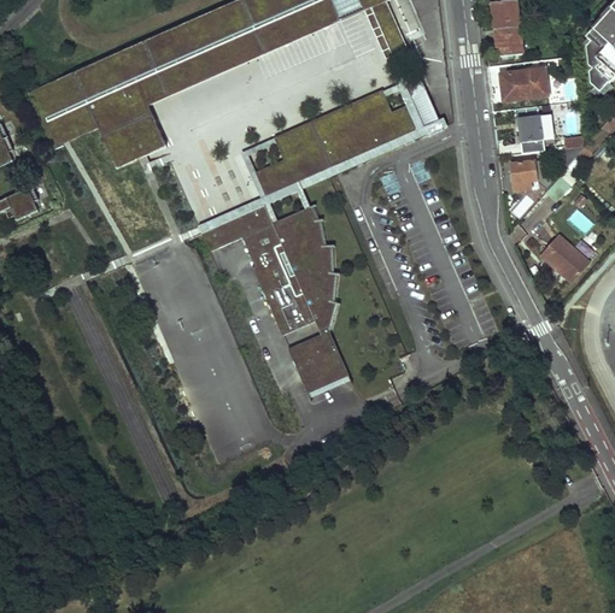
[(235,0),(31,90),(54,142),(95,124),(115,169),(165,147),(146,101),(338,17),(329,0),(358,0),(362,6),(386,62),(393,58),(408,52),(385,0),(235,0)]
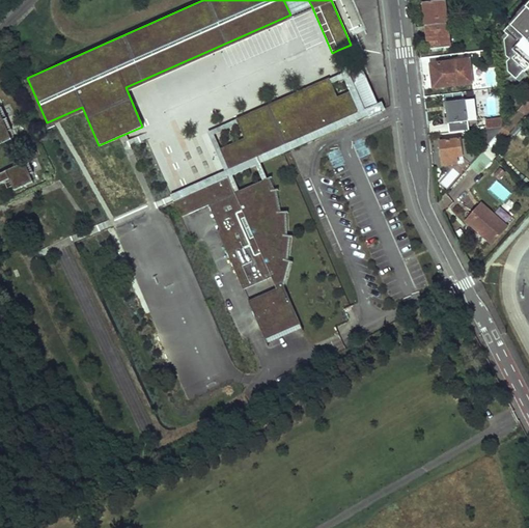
[(311,5),(308,0),(283,0),(290,15),(311,5)]
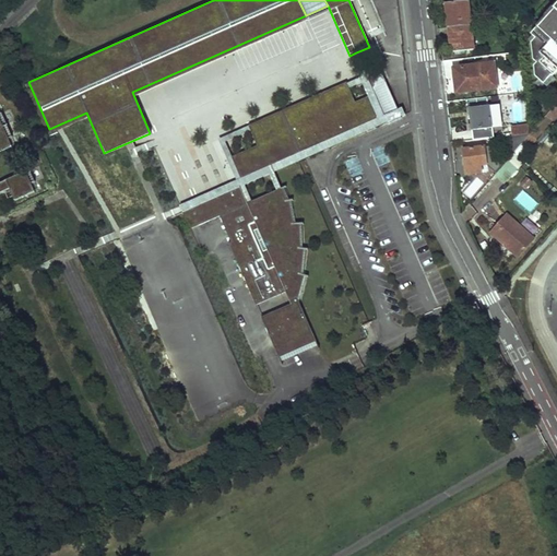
[(443,0),(446,25),(469,22),(465,0),(443,0)]
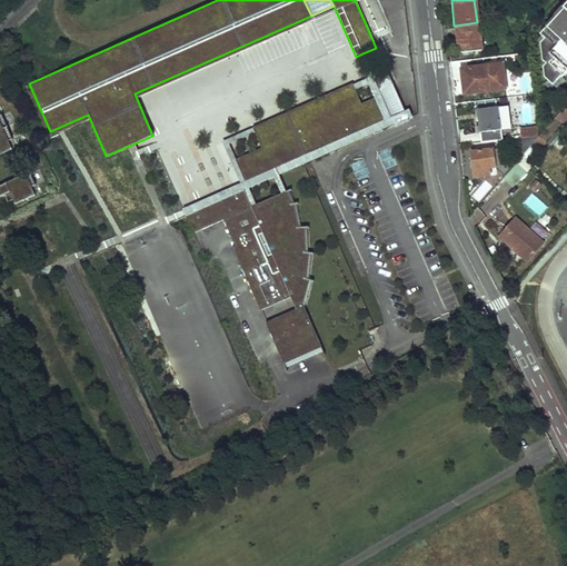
[(548,78),(558,86),(565,77),(566,78),(566,77),(566,6),(566,9),(566,10),(560,17),(559,16),(543,36),(547,39),(544,45),(546,61),(550,65),(547,68),(548,78)]
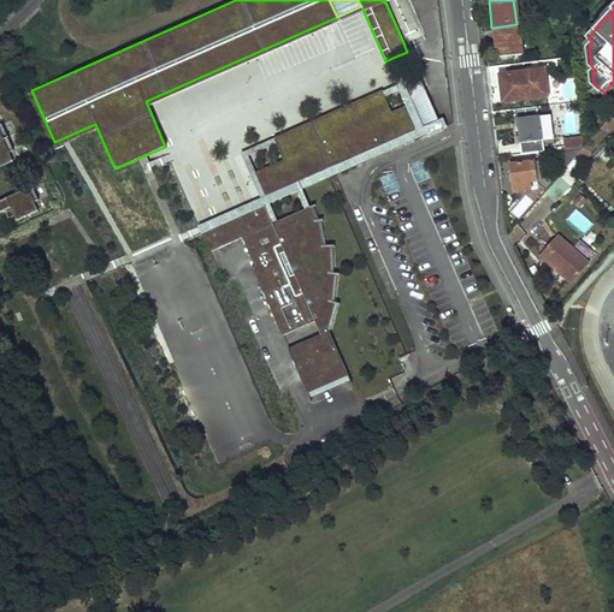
[(517,24),(491,28),(496,54),(520,52),(517,24)]
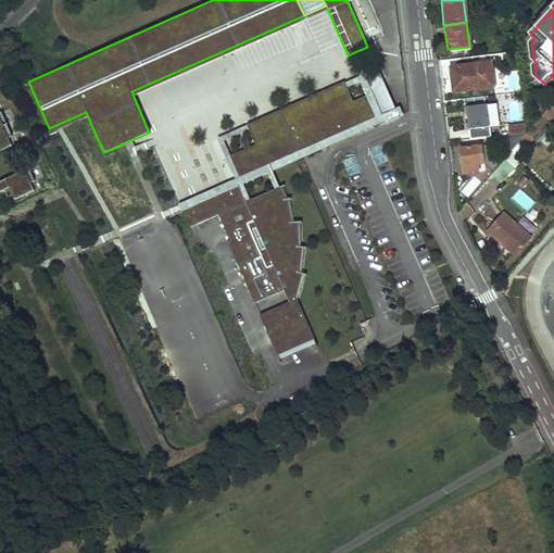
[(354,52),(348,55),(365,95),(375,116),(239,176),(229,155),(255,143),(247,124),(216,137),(238,185),(241,183),(383,120),(385,122),(399,115),(398,114),(402,112),(399,105),(394,107),(377,66),(363,73),(354,52)]
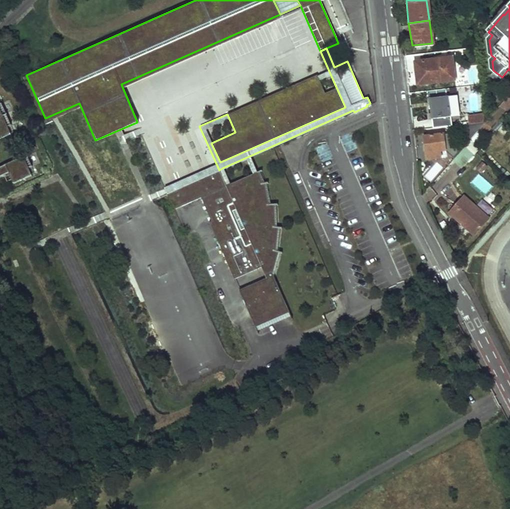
[(416,60),(417,70),(414,71),(416,83),(453,79),(450,55),(416,60)]
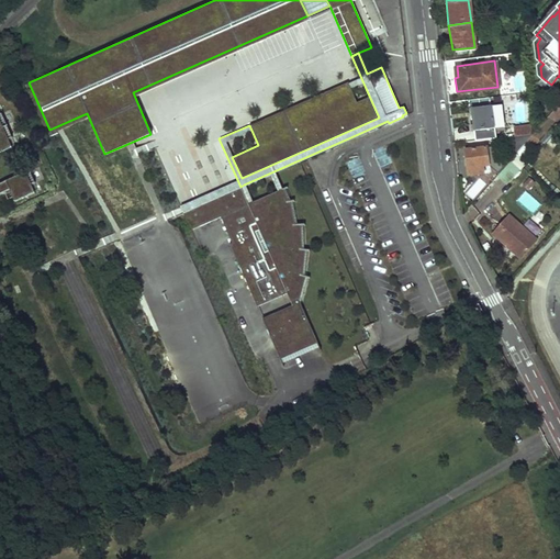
[(379,118),(369,96),(356,101),(347,81),(248,124),(249,125),(258,145),(232,157),(242,178),(379,118)]
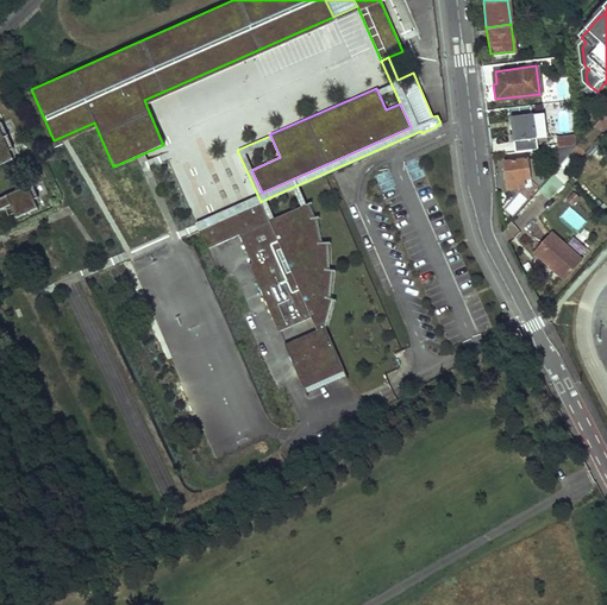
[(546,134),(543,112),(533,113),(536,136),(546,134)]
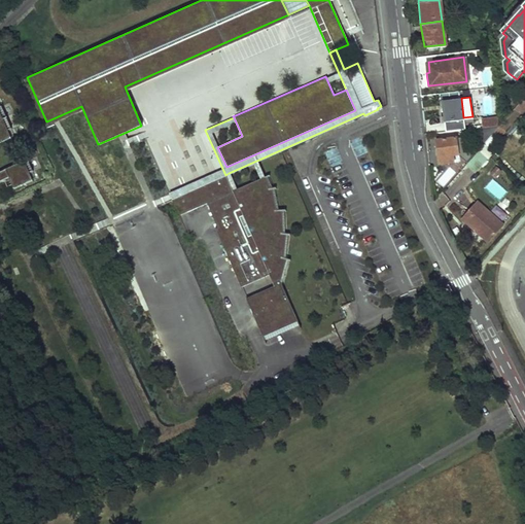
[(443,100),(445,108),(442,109),(444,120),(463,117),(461,98),(443,100)]
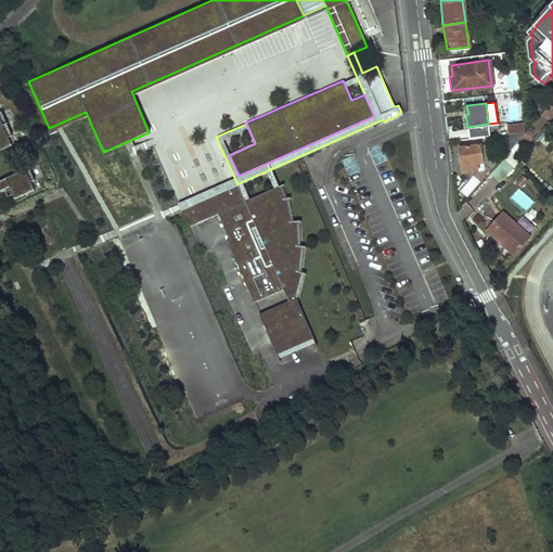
[(0,150),(10,145),(7,138),(11,136),(0,112),(0,150)]
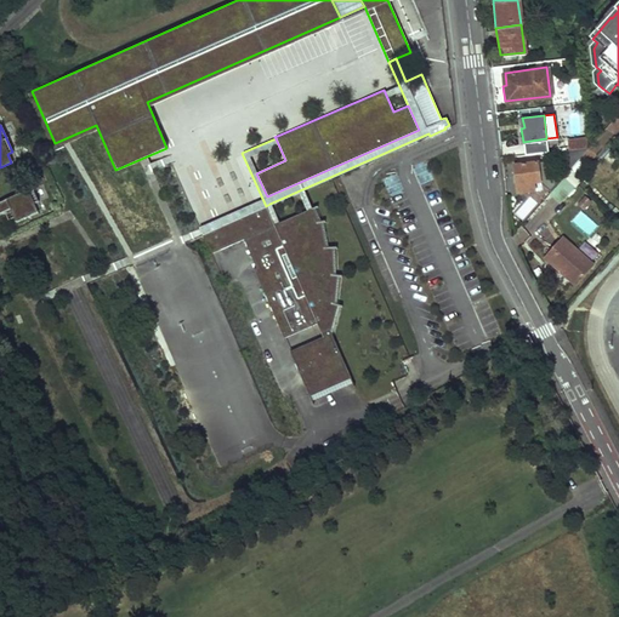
[(586,135),(567,137),(568,148),(588,146),(586,135)]
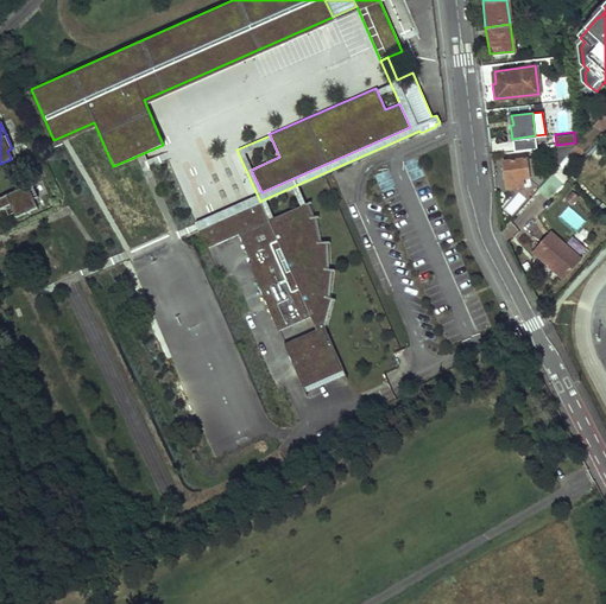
[(525,158),(503,160),(506,188),(522,185),(521,178),(528,176),(525,158)]
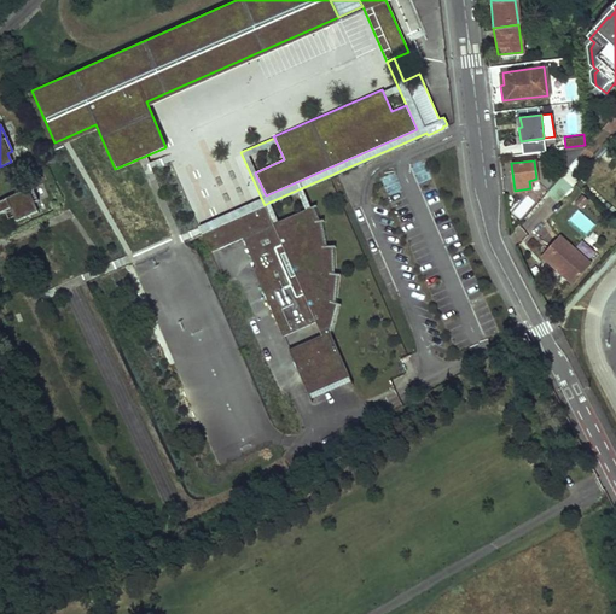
[(569,165),(542,188),(553,199),(579,177),(569,165)]
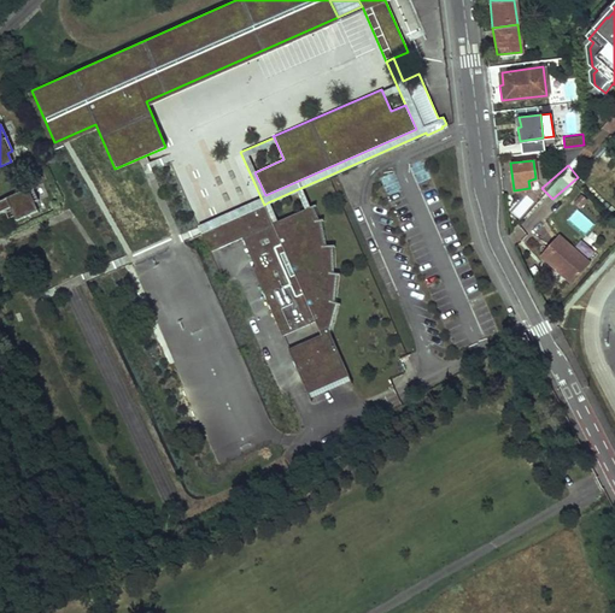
[(31,187),(0,200),(0,211),(9,207),(15,220),(37,211),(33,202),(37,200),(31,187)]
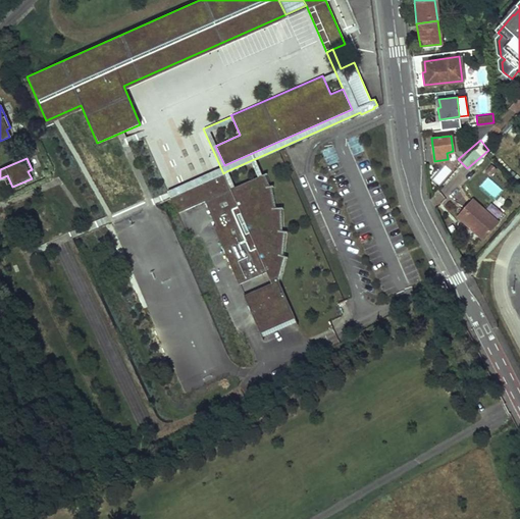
[(234,187),(226,171),(223,173),(176,194),(185,209),(204,201),(214,224),(212,225),(238,283),(265,271),(270,282),(243,295),(259,332),(295,317),(277,279),(284,255),(281,255),(283,230),(280,230),(279,207),(273,207),(269,186),(267,186),(261,174),(234,187)]
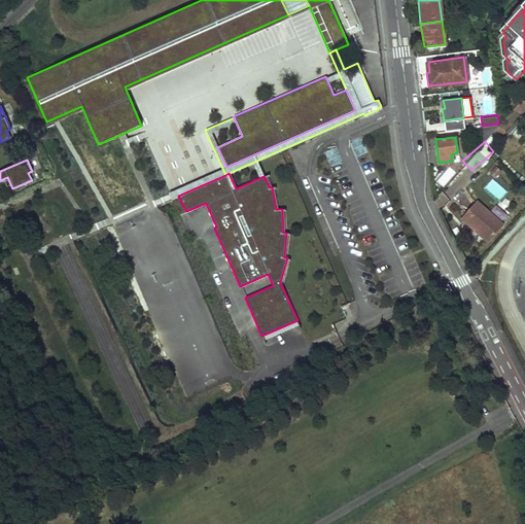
[(490,177),(484,185),(498,197),(504,188),(490,177)]
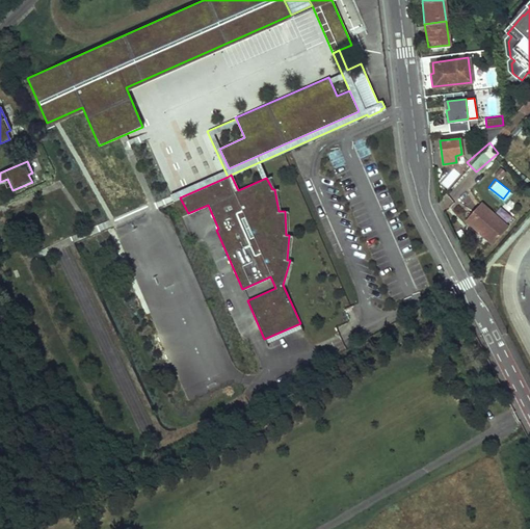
[(188,213),(180,197),(173,201),(180,217),(188,213)]
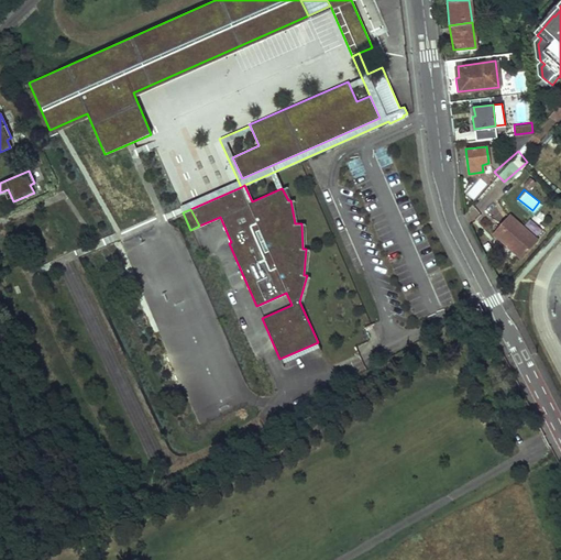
[(506,215),(491,233),(518,257),(535,239),(506,215)]
